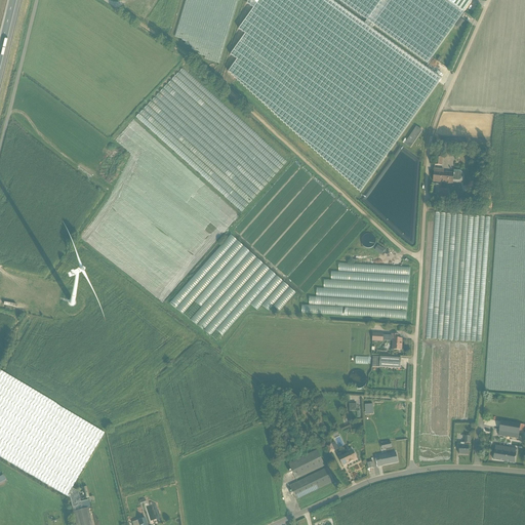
[(241,0),(242,8),(244,0),(186,0),(177,37),(182,38),(191,0),(192,8),(193,10),(196,5),(197,0),(241,0)]
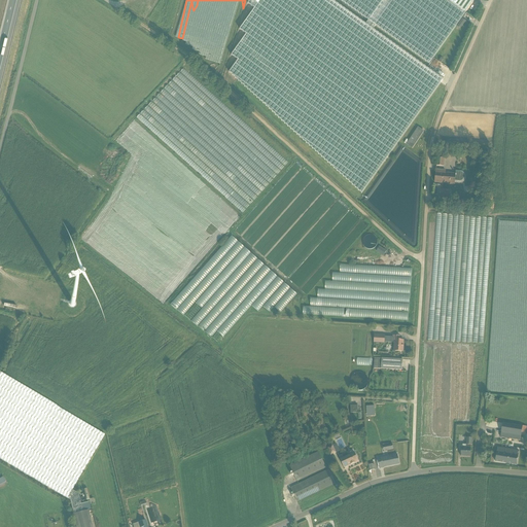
[(362,195),(444,80),(335,0),(253,0),(250,5),(256,10),(242,30),(249,35),(234,56),(241,61),(231,75),(362,195)]
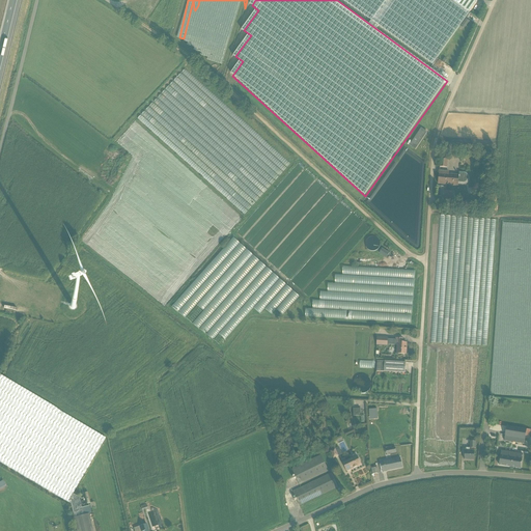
[(343,0),(432,63),(476,0),(343,0)]
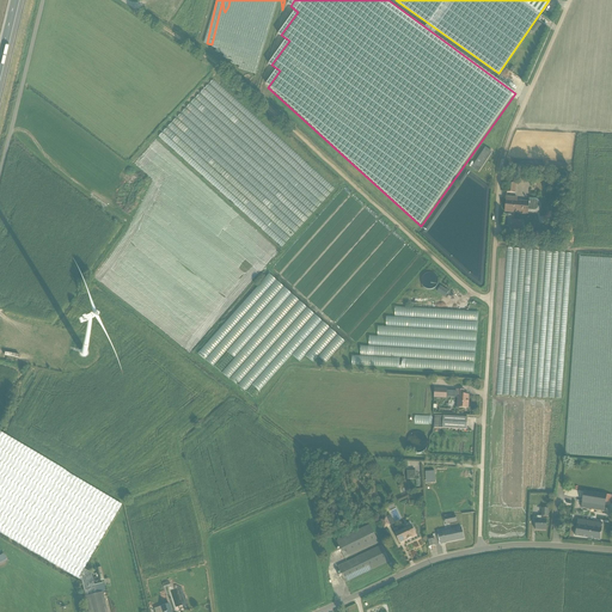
[(212,48),(219,49),(218,53),(225,54),(226,47),(221,46),(222,42),(219,42),(219,38),(213,37),(212,48)]
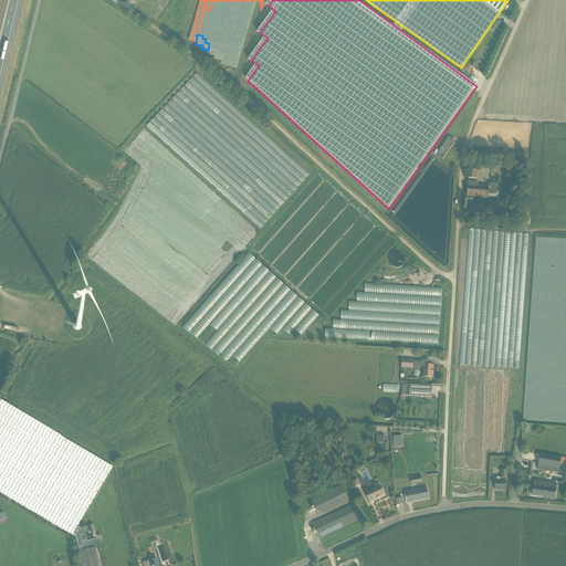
[(457,140),(450,136),(437,156),(443,160),(457,140)]
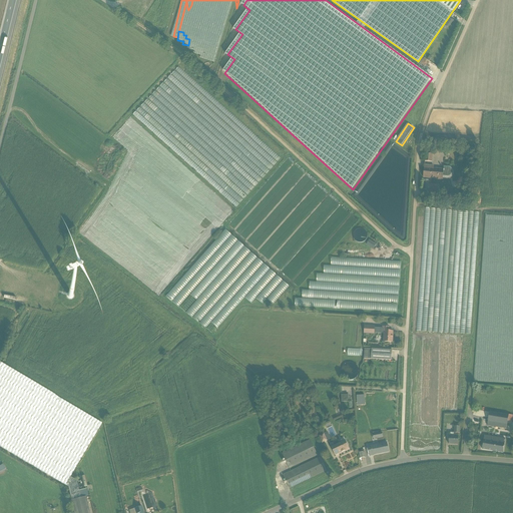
[(423,176),(449,178),(451,176),(453,174),(454,171),(452,167),(450,166),(447,165),(443,165),(443,168),(433,167),(433,164),(424,163),(423,176)]
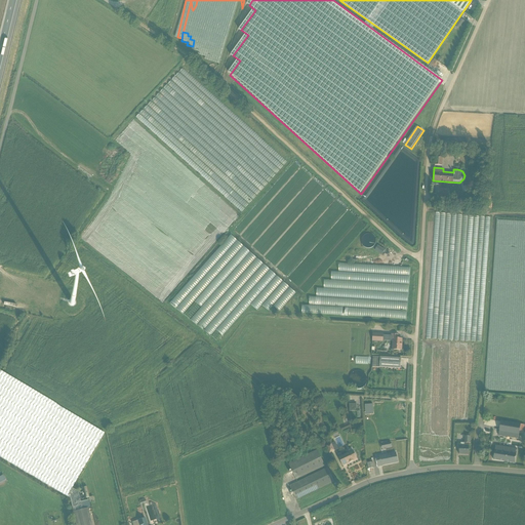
[(489,319),(486,390),(524,391),(524,336),(520,336),(520,330),(513,330),(514,300),(508,297),(509,281),(512,282),(516,278),(516,276),(524,268),(524,219),(493,218),(490,320),(489,319)]
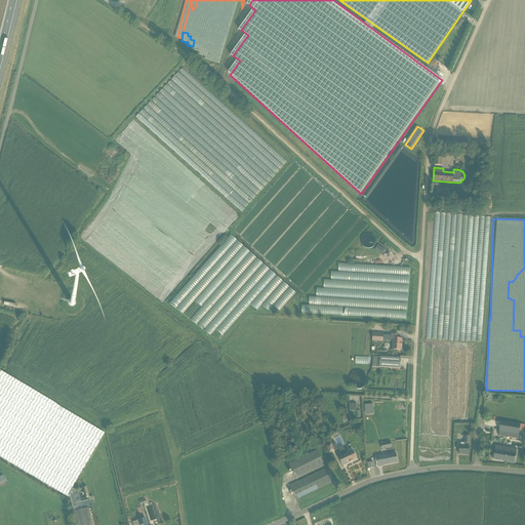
[(379,247),(377,251),(385,255),(388,251),(379,247)]
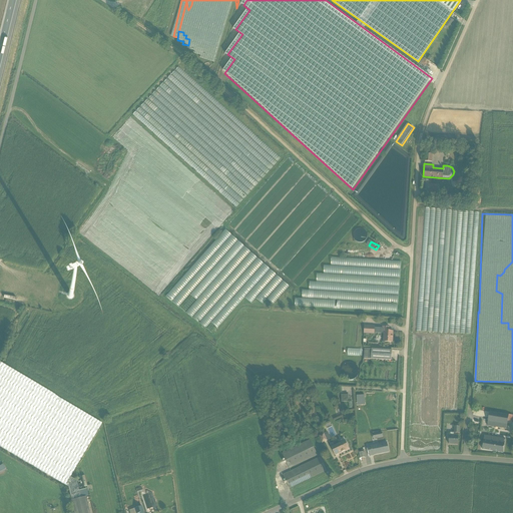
[(400,313),(403,263),(334,259),(333,267),(326,267),(326,275),(319,275),(319,283),(312,283),(312,292),(305,291),(304,300),(298,299),(297,308),(343,310),(340,303),(346,301),(343,298),(349,296),(352,304),(352,295),(356,294),(357,298),(355,301),(360,299),(360,294),(379,296),(382,303),(384,301),(386,307),(382,312),(400,313)]
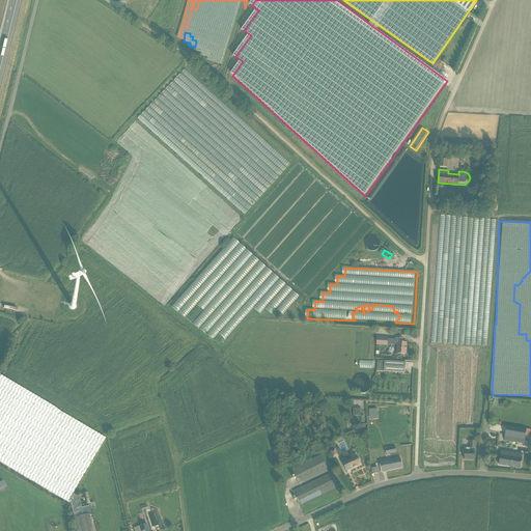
[(298,274),(292,282),(305,290),(310,282),(298,274)]
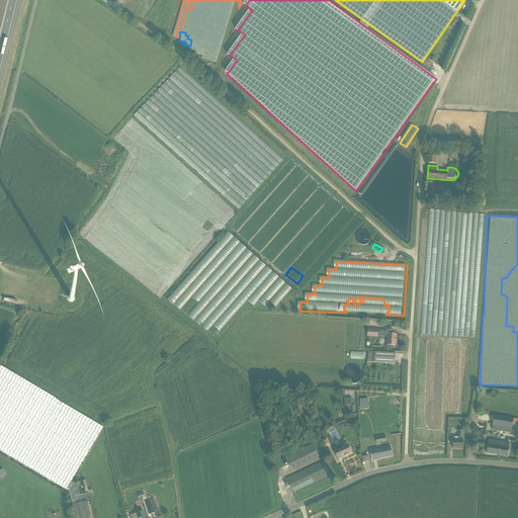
[(368,336),(379,337),(379,329),(368,328),(368,336)]
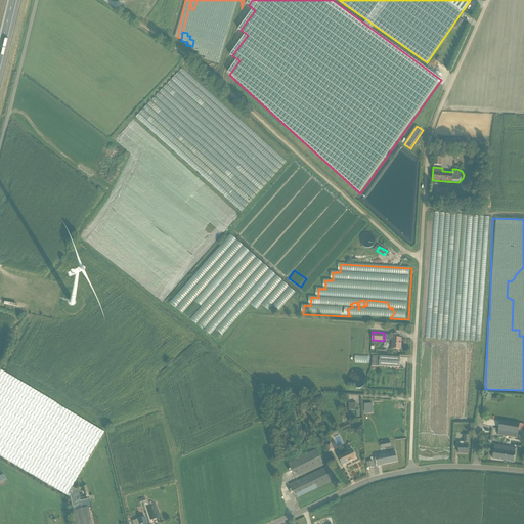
[(400,339),(390,338),(389,349),(400,349),(400,339)]
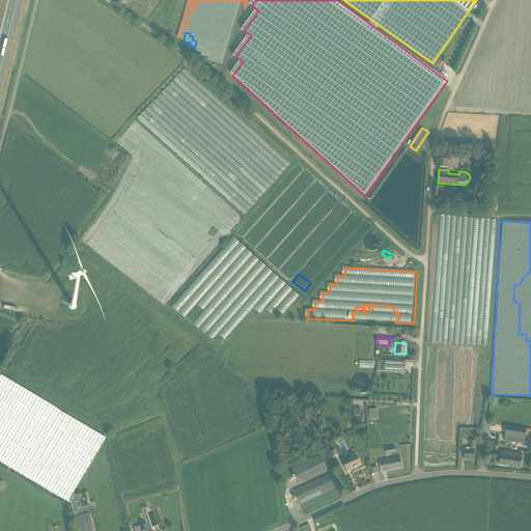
[(379,362),(379,372),(408,374),(408,363),(379,362)]
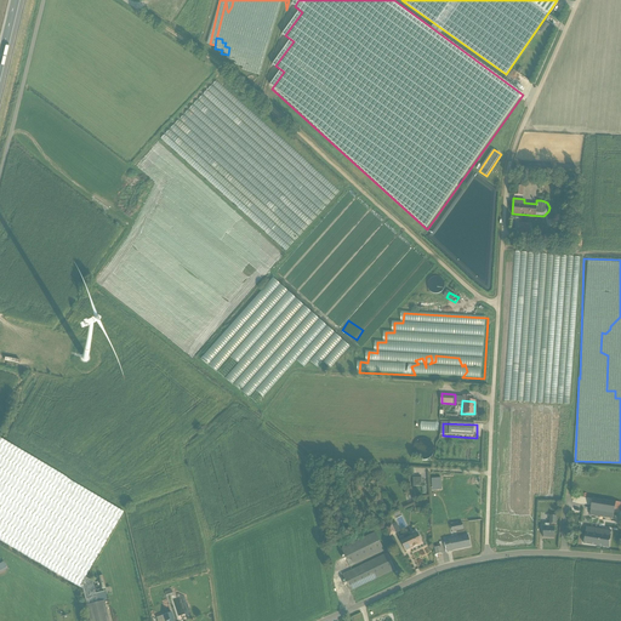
[(124,511),(0,437),(0,542),(78,588),(101,550),(124,511)]
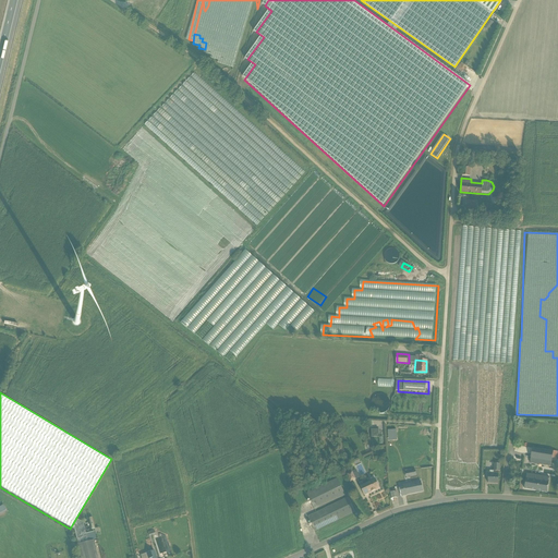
[(532,447),(530,463),(550,466),(553,451),(532,447)]
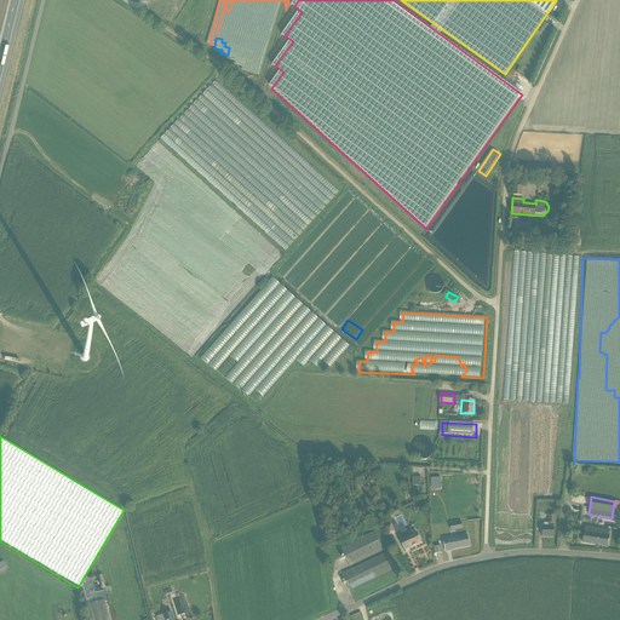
[(549,521),(543,521),(541,538),(554,538),(555,512),(549,512),(549,521)]
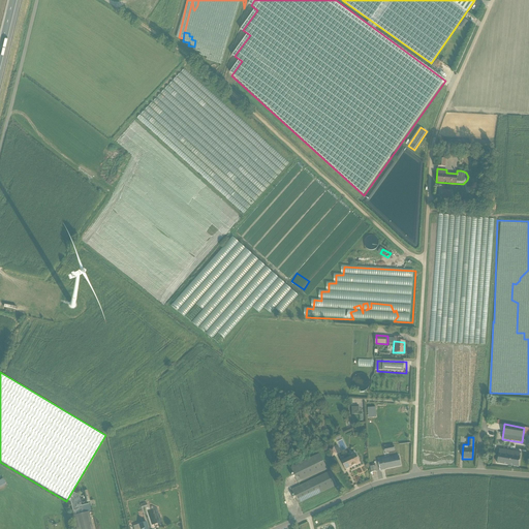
[(337,453),(334,445),(329,448),(332,456),(337,453)]
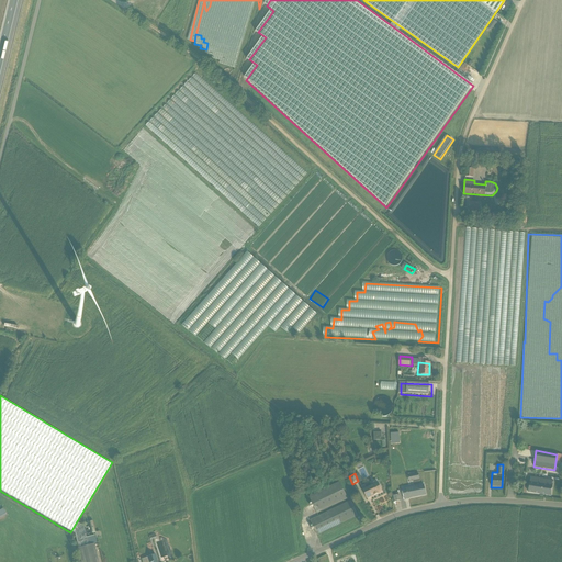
[(552,480),(529,476),(527,493),(550,496),(552,480)]
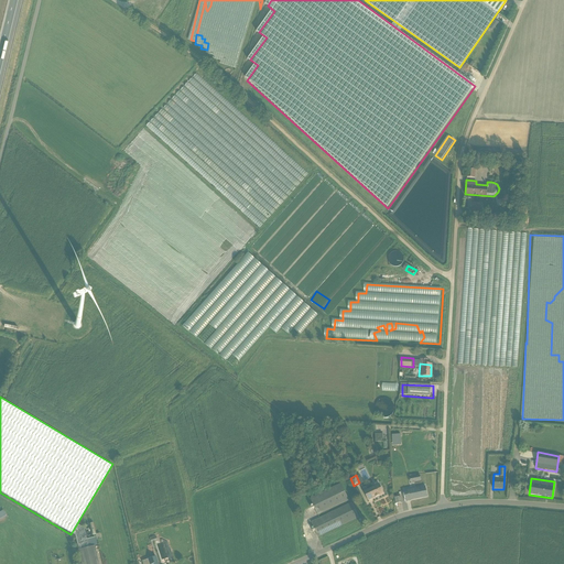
[(340,483),(310,498),(320,517),(311,521),(317,537),(358,516),(340,483)]
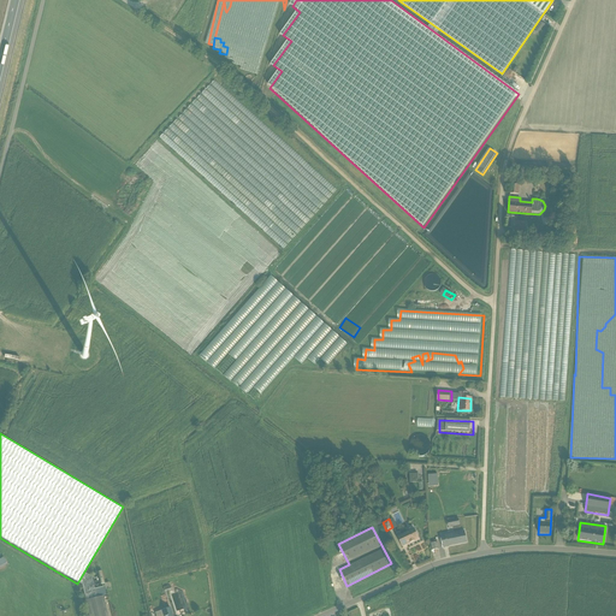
[(397,535),(402,546),(419,538),(414,527),(397,535)]
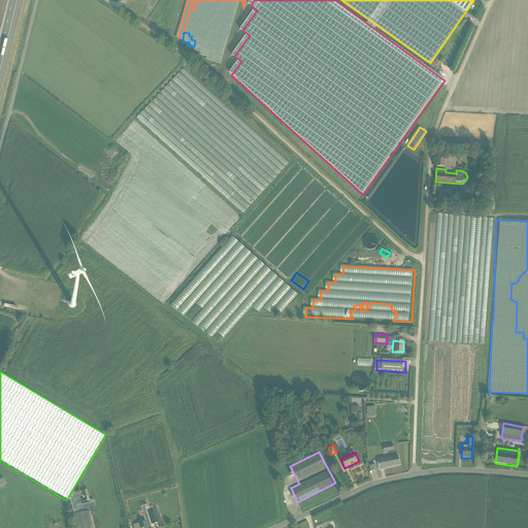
[(399,466),(397,454),(377,458),(378,469),(399,466)]
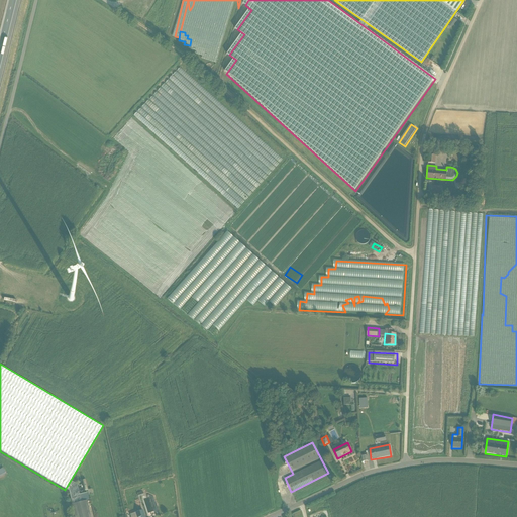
[(74,516),(89,516),(85,501),(72,504),(74,516)]
